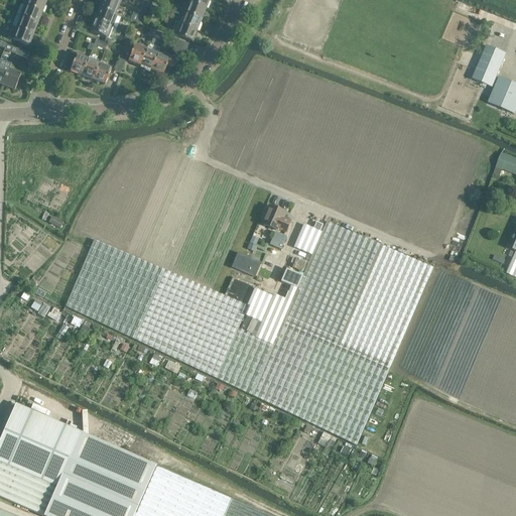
[(47,1),(44,0),(27,0),(26,5),(42,12),(47,1)]
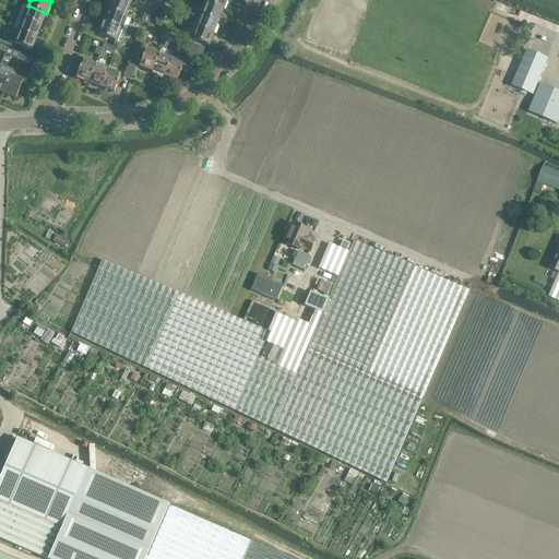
[(130,4),(118,0),(110,0),(107,10),(126,16),(130,4)]
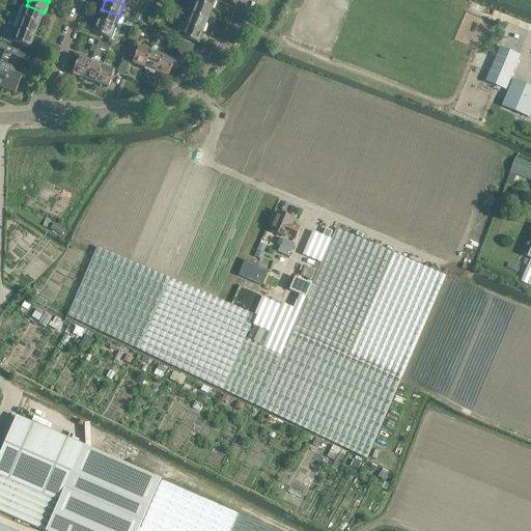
[(215,0),(195,0),(195,2),(213,8),(215,0)]
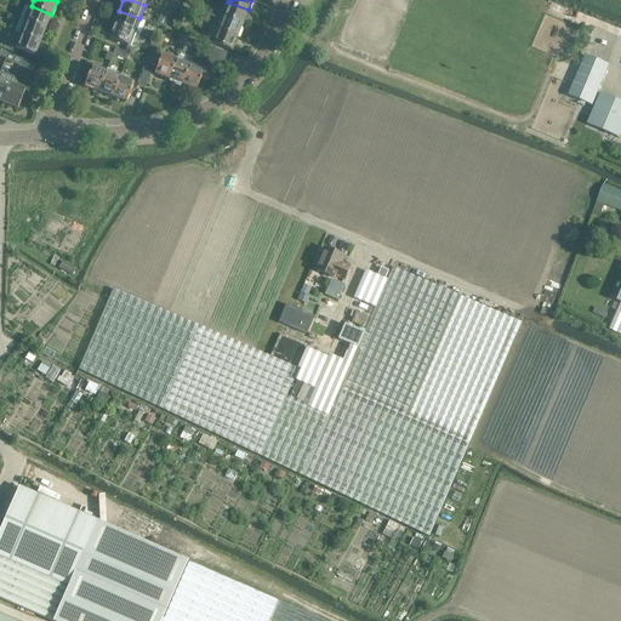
[(249,10),(228,3),(223,16),(243,23),(249,10)]
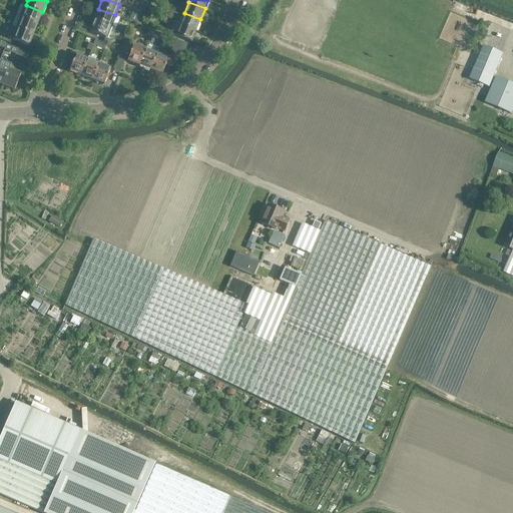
[(42,12),(26,5),(20,3),(16,14),(21,16),(38,23),(42,12)]
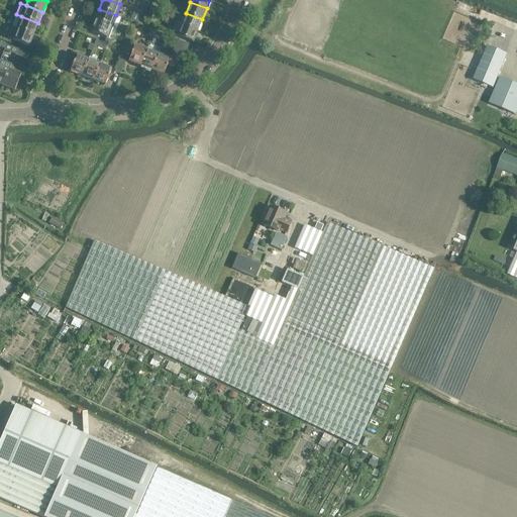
[(122,18),(116,15),(99,9),(95,20),(117,29),(122,18)]
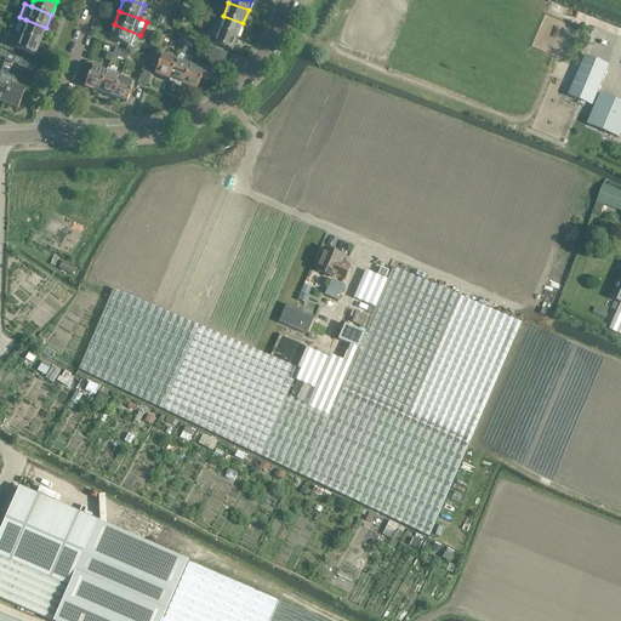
[(243,23),(223,16),(217,29),(238,38),(243,23)]
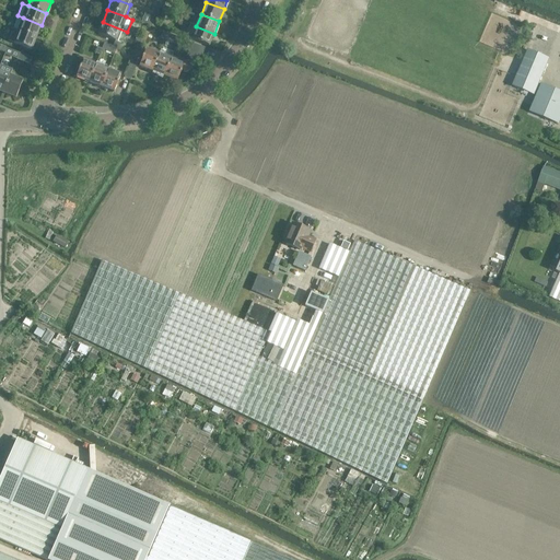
[(42,25),(23,18),(18,15),(12,27),(19,31),(36,37),(42,25)]
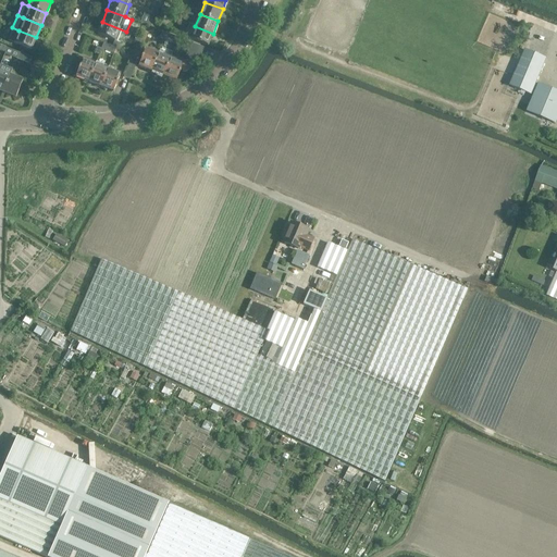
[(102,22),(97,35),(115,41),(122,45),(126,32),(102,22)]
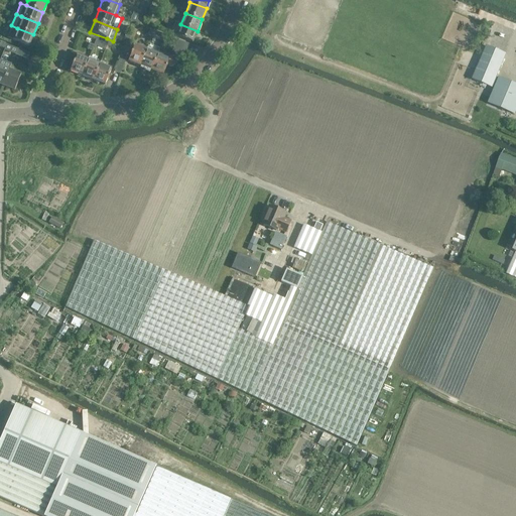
[(170,33),(175,36),(192,42),(198,31),(180,24),(175,21),(170,33)]
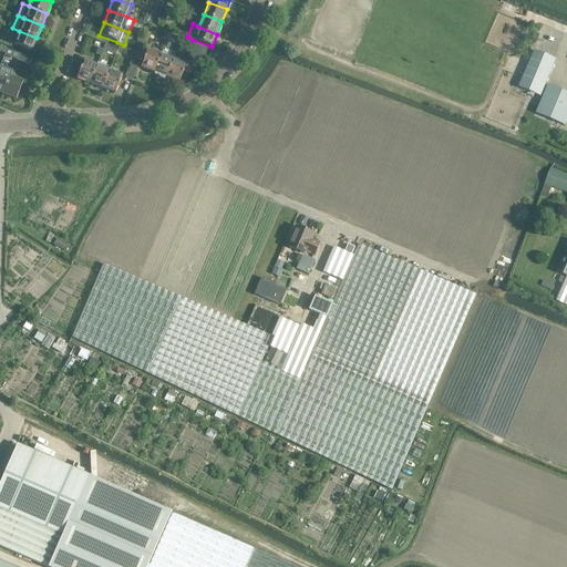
[(37,38),(19,31),(13,44),(32,51),(37,38)]
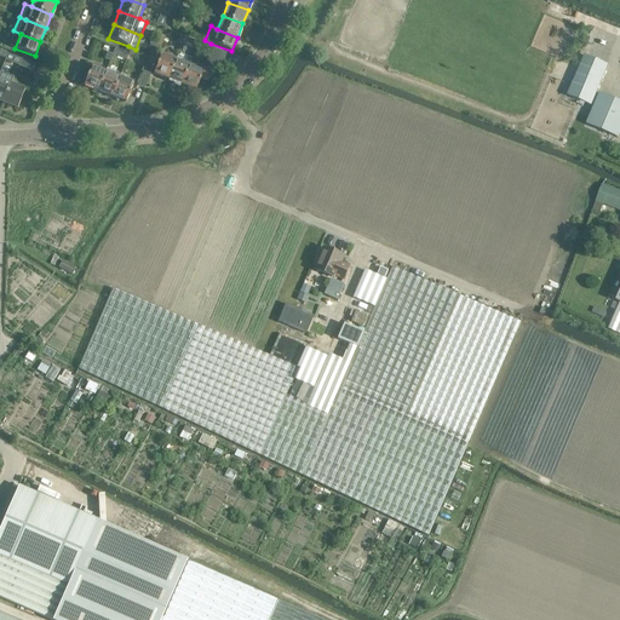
[(182,44),(187,46),(196,49),(199,42),(185,36),(182,44)]
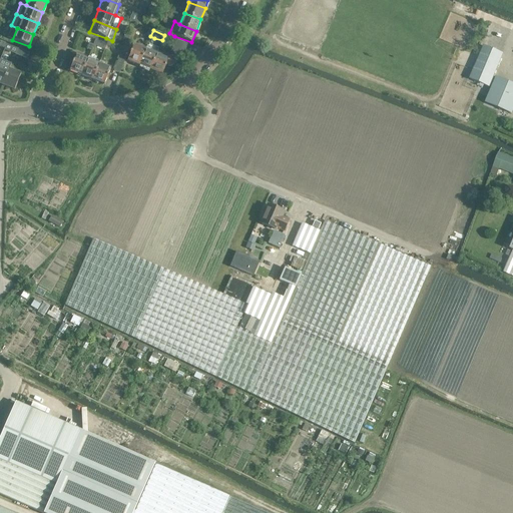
[(187,44),(176,39),(173,45),(185,49),(187,44)]
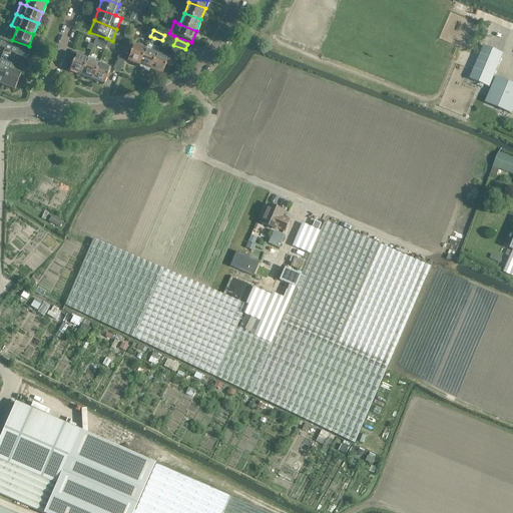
[(140,47),(133,45),(127,61),(139,66),(145,49),(147,46),(142,44),(140,47)]
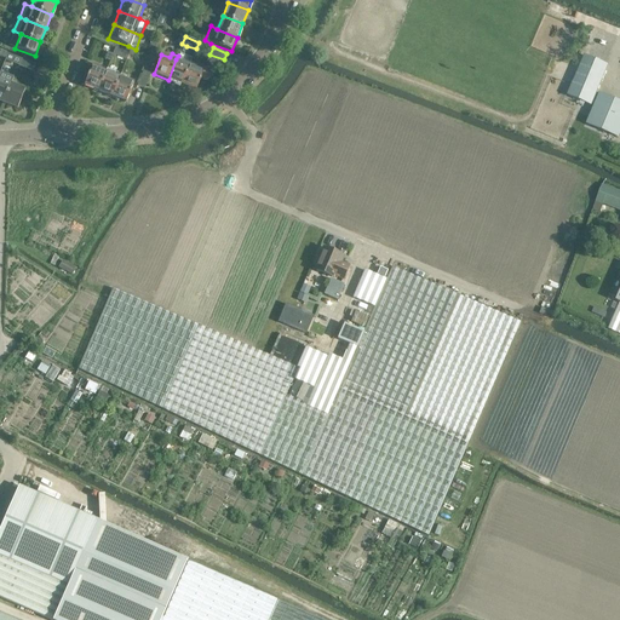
[(210,55),(207,62),(222,67),(224,59),(210,55)]
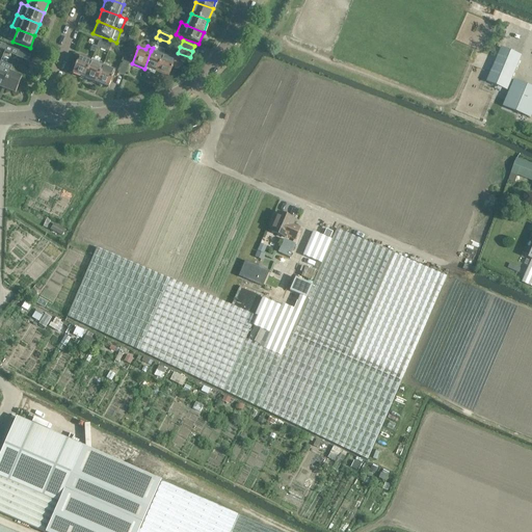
[(153,48),(151,51),(144,69),(156,73),(164,52),(153,48)]
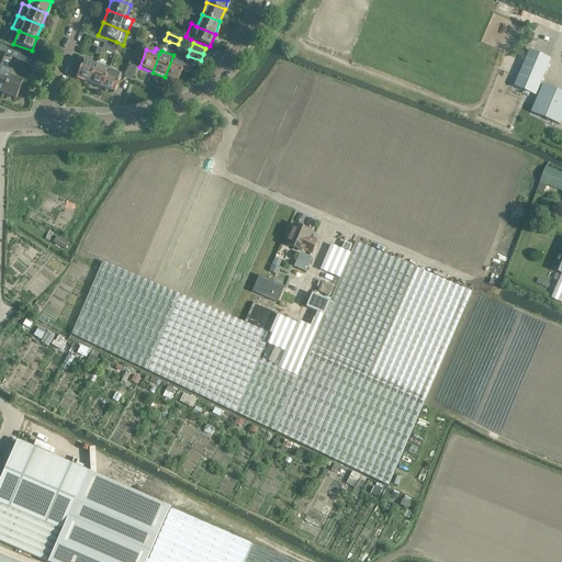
[(550,58),(531,51),(516,87),(535,94),(550,58)]
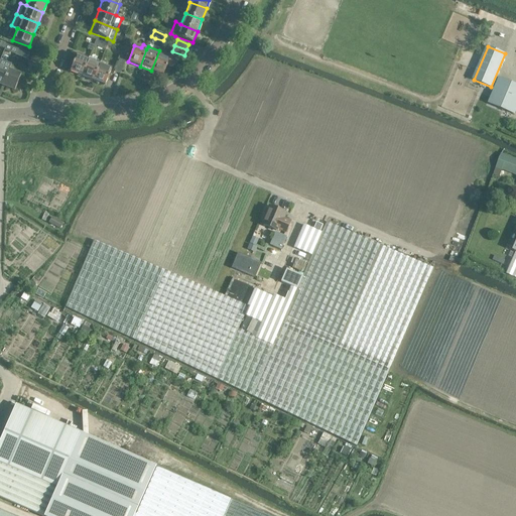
[(17,48),(15,54),(27,59),(29,53),(17,48)]
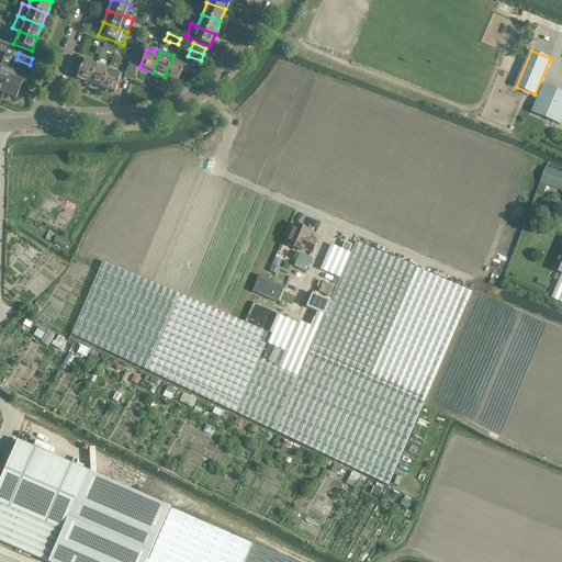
[(173,55),(165,77),(178,82),(181,72),(186,62),(186,60),(173,55)]
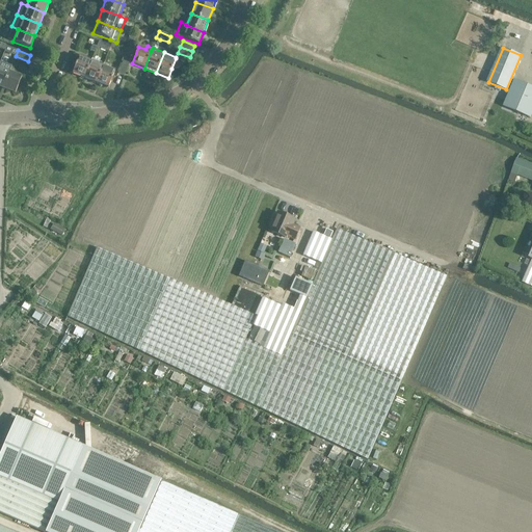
[(176,58),(185,62),(188,63),(190,57),(178,53),(176,57),(176,58)]
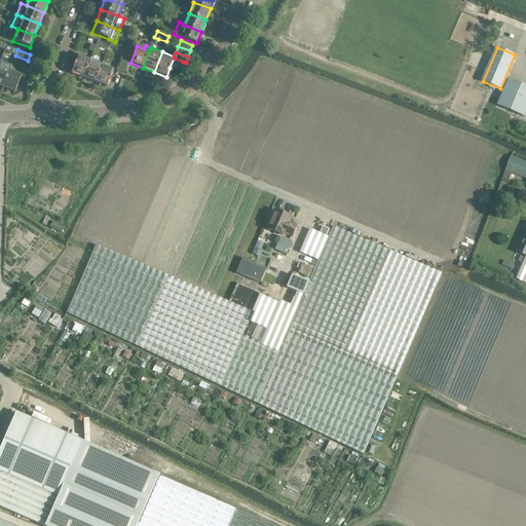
[(90,61),(78,55),(71,73),(84,78),(90,61)]
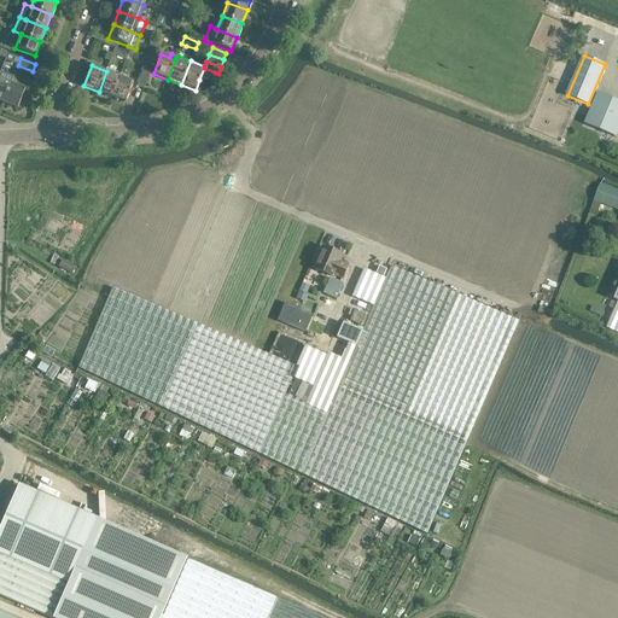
[(144,68),(136,86),(144,88),(151,70),(144,68)]
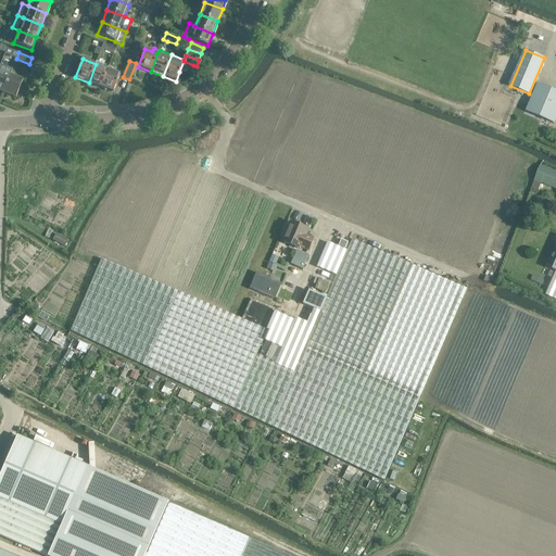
[(184,74),(191,71),(193,65),(184,61),(179,72),(184,74)]
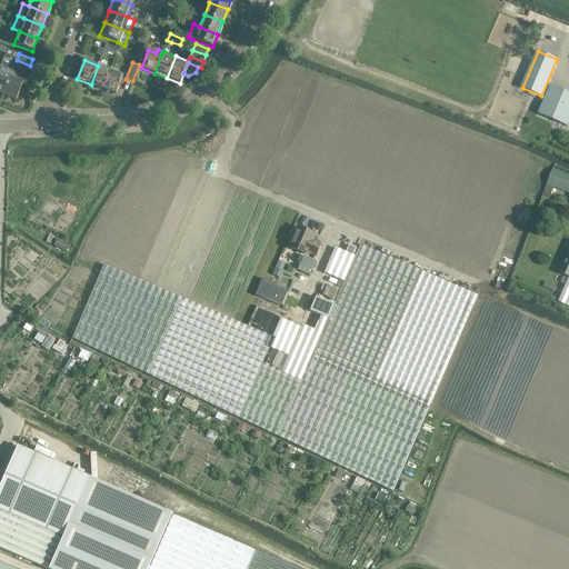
[(110,71),(98,66),(91,85),(103,89),(110,71)]
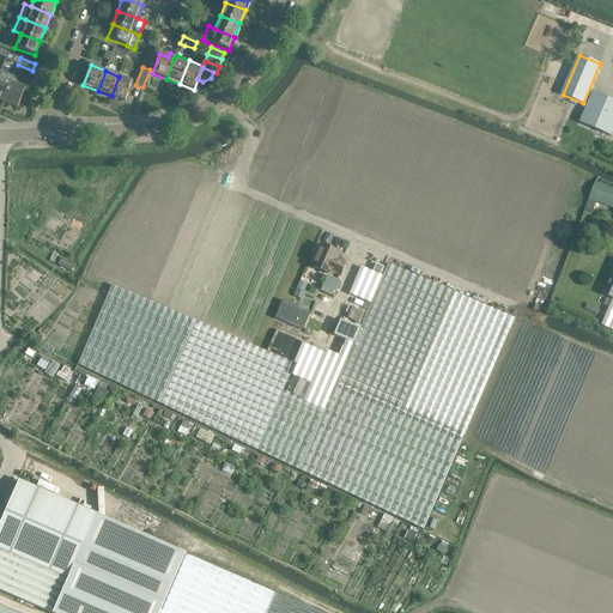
[(119,77),(111,96),(125,102),(133,82),(119,77)]
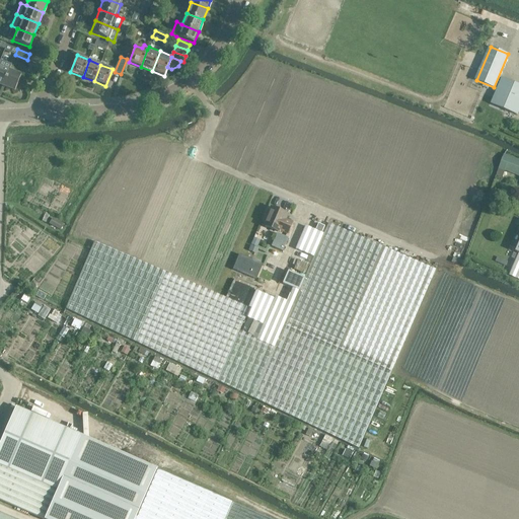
[(0,85),(3,86),(9,70),(0,66),(0,85)]
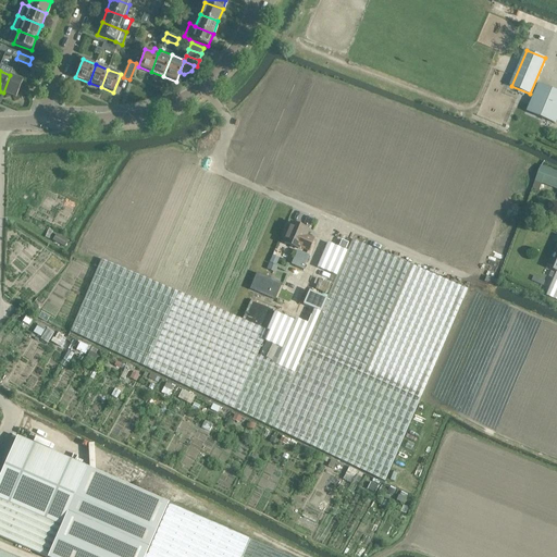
[(16,98),(23,81),(10,75),(3,93),(16,98)]
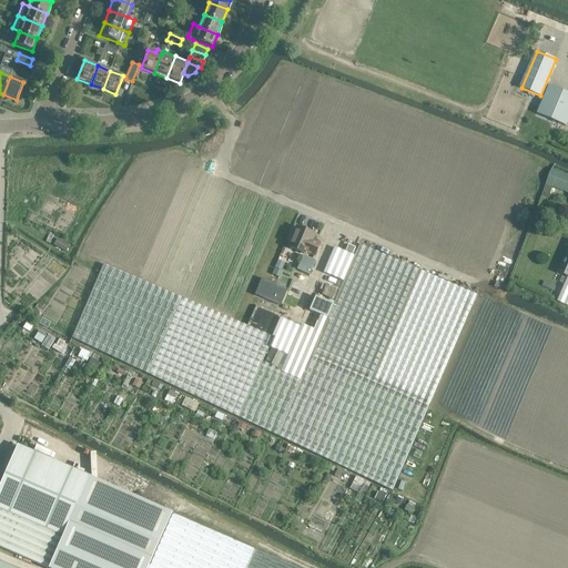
[(567,92),(550,85),(541,108),(538,114),(565,125),(567,118),(567,92)]
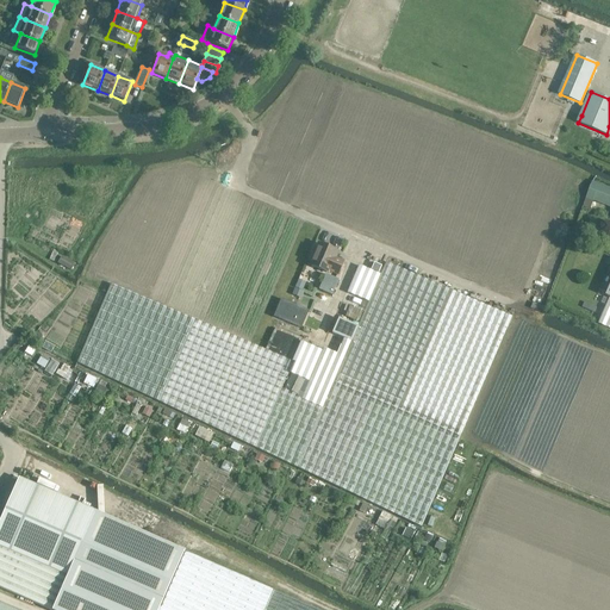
[(609,187),(592,181),(586,198),(584,206),(591,210),(595,200),(609,206),(609,187)]
